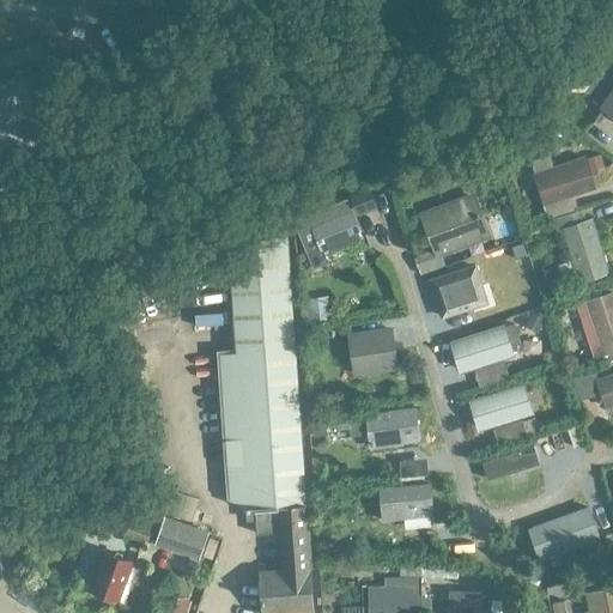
[(0,79),(8,77),(24,73),(38,68),(46,93),(60,90),(48,42),(0,54),(0,79)]
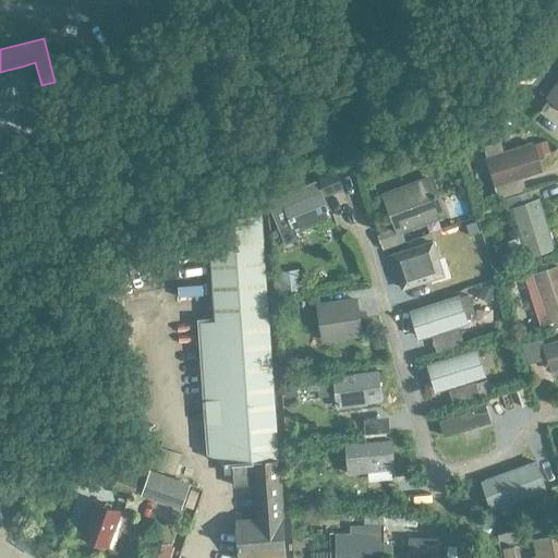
[(557,105),(557,83),(548,98),(557,105)]
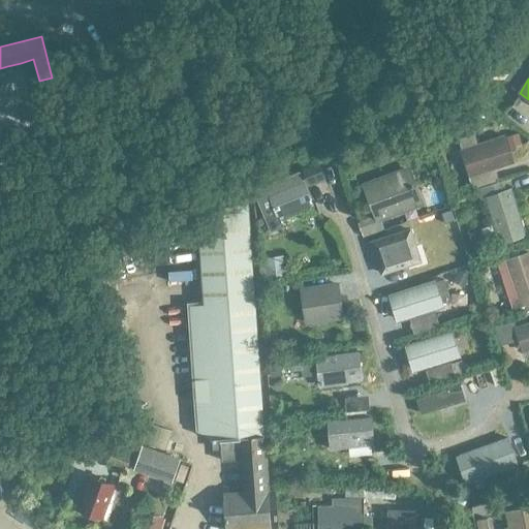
[(462,151),(470,174),(494,166),(512,160),(505,136),(478,145),(462,151)]
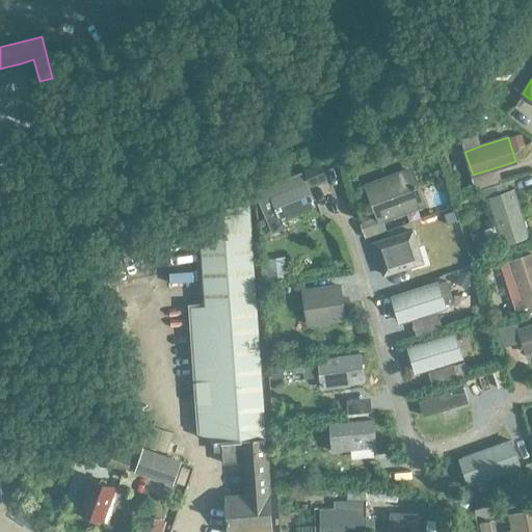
[(349,166),(357,157),(351,152),(344,161),(349,166)]
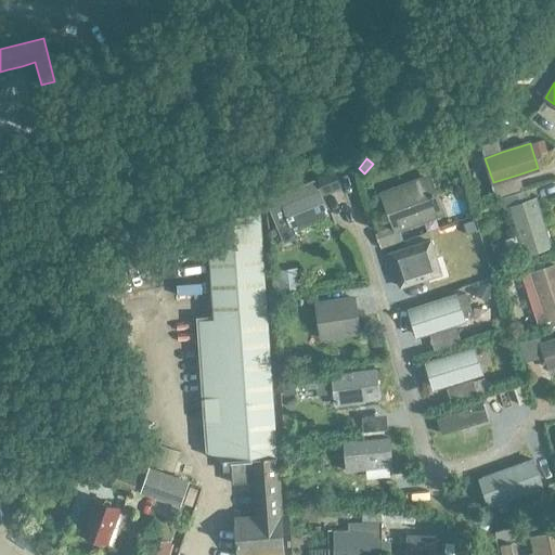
[(318,181),(323,196),(340,190),(335,176),(318,181)]
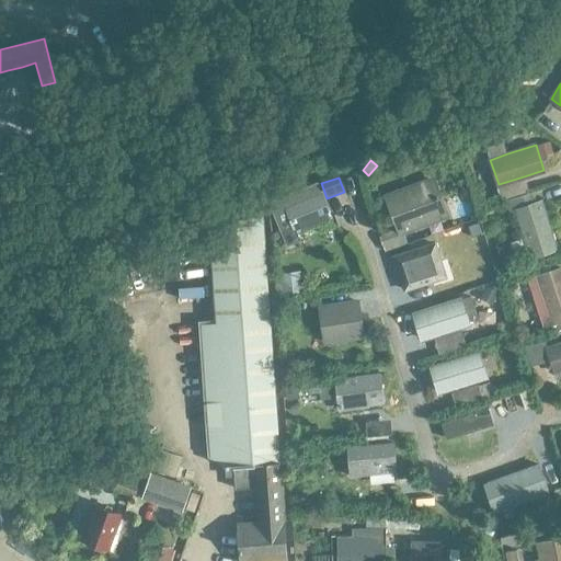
[(384,196),(397,230),(398,236),(404,233),(448,217),(435,178),(384,196)]
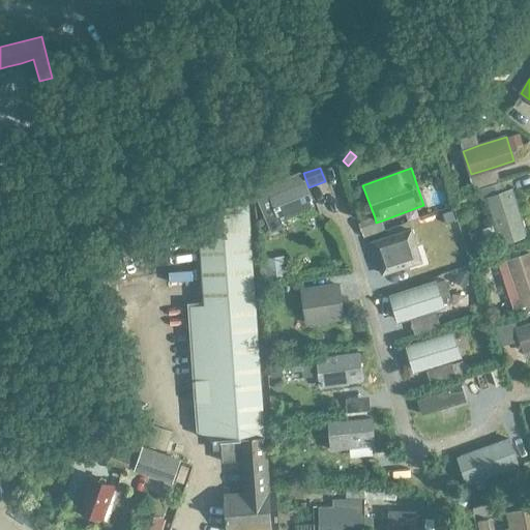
[(282,218),(283,218),(314,206),(304,182),(303,182),(300,175),(299,172),(255,190),(272,232),(284,227),(282,218)]
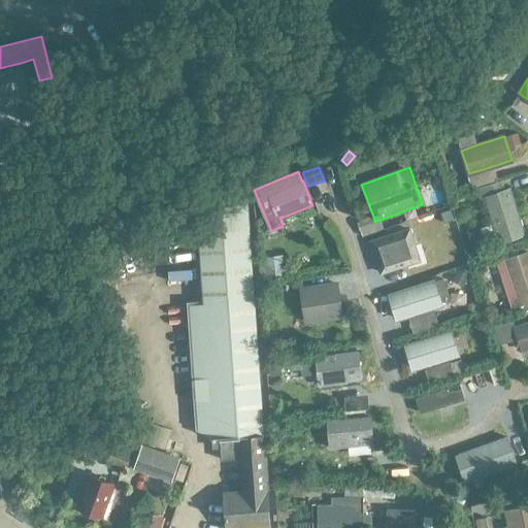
[(509,191),(504,193),(487,198),(500,241),(503,249),(524,241),(521,234),(523,233),(509,191)]
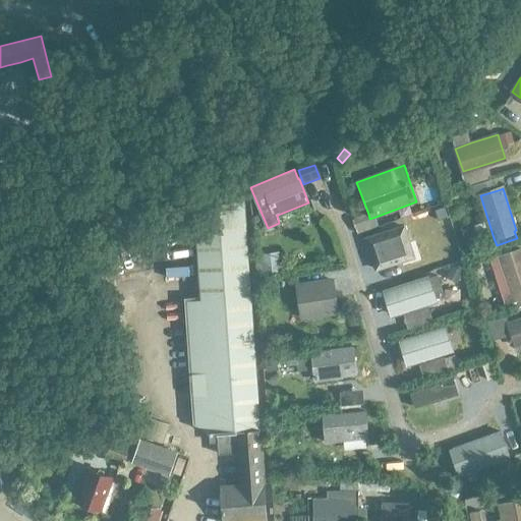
[(219,432),(259,429),(262,429),(244,191),(194,214),(200,296),(184,298),(193,422),(209,432),(219,432)]
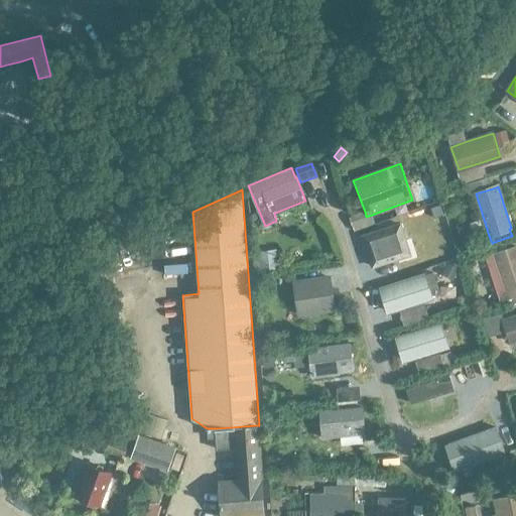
[(430,209),(434,218),(443,215),(439,205),(430,209)]
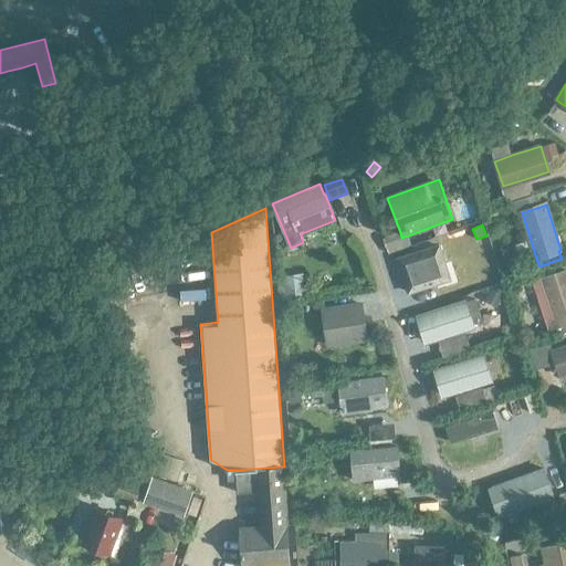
[(439,247),(399,260),(409,293),(450,280),(439,247)]
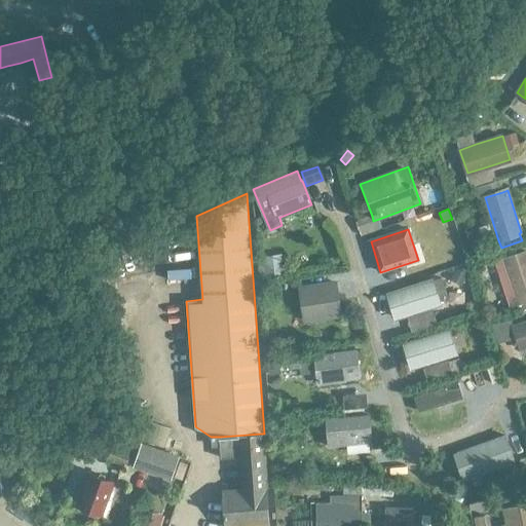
[(486,261),(498,257),(493,240),(480,245),(486,261)]
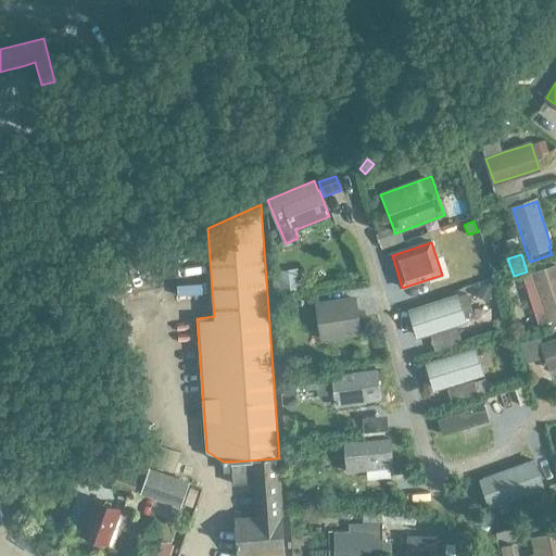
[(533,270),(526,273),(541,321),(555,316),(555,266),(547,268),(545,260),(531,264),(533,270)]
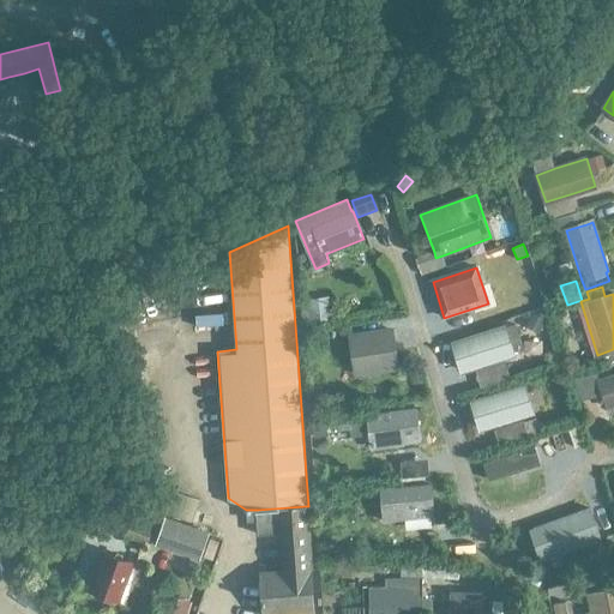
[(330,314),(329,293),(312,294),(314,317),(330,314)]
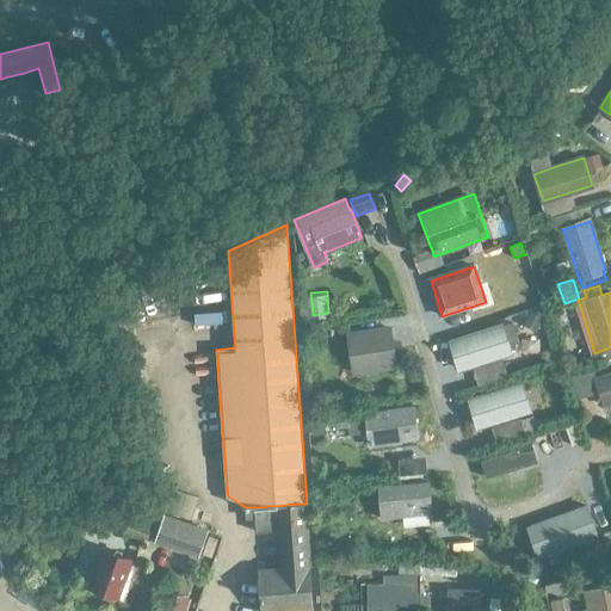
[(532,308),(524,323),(537,331),(545,315),(532,308)]
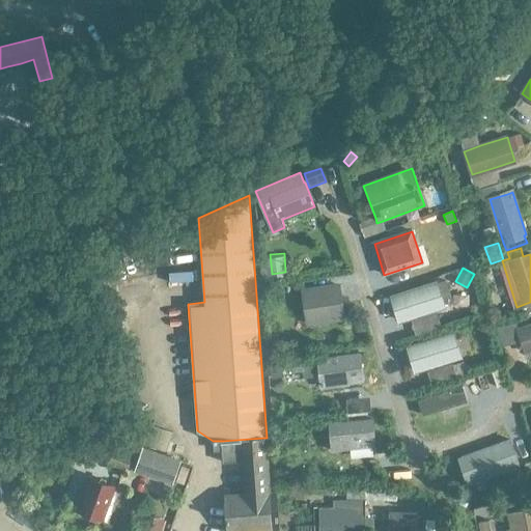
[(400,323),(411,318),(437,310),(444,308),(437,284),(393,298),(400,323)]
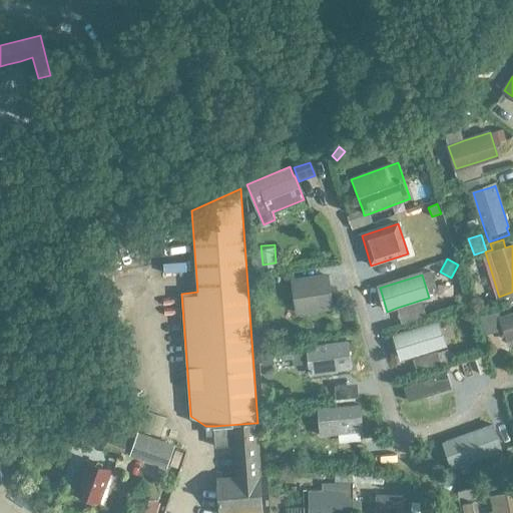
[(329,277),(294,283),(299,314),(334,308),(329,277)]
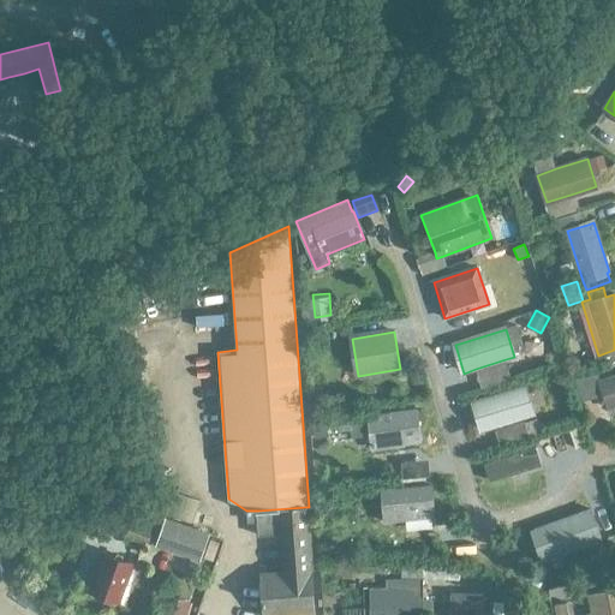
[(518,365),(461,378),(464,390),(521,377),(518,365)]
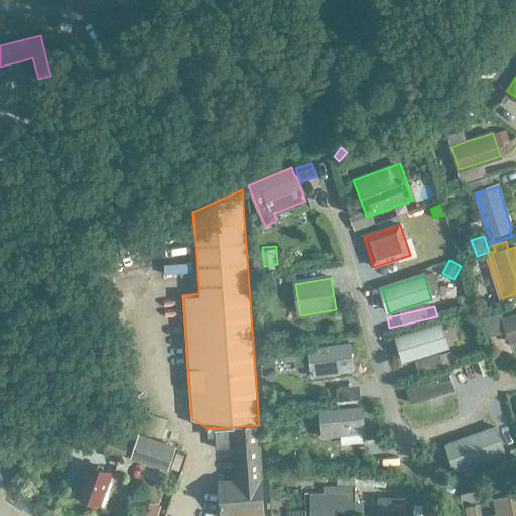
[(502,311),(484,317),(490,336),(508,330),(512,342),(515,340),(515,314),(505,318),(502,311)]
